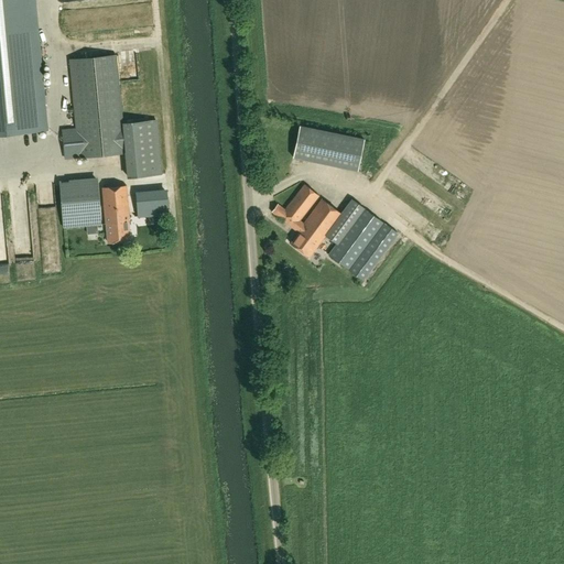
[(0,0),(0,134),(46,131),(34,0),(0,0)]
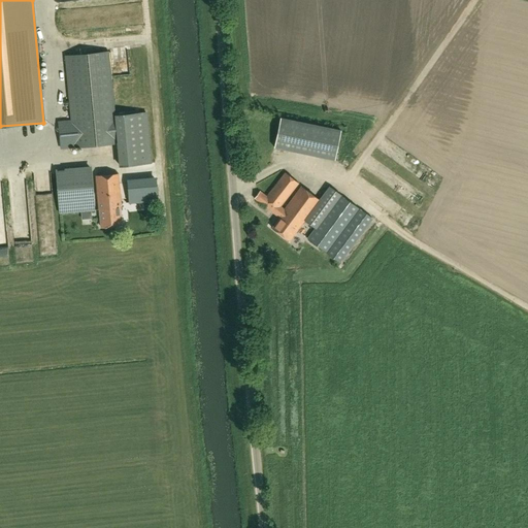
[(66,56),(71,121),(60,122),(61,149),(118,143),(120,166),(151,164),(145,112),(114,116),(108,52),(66,56)]
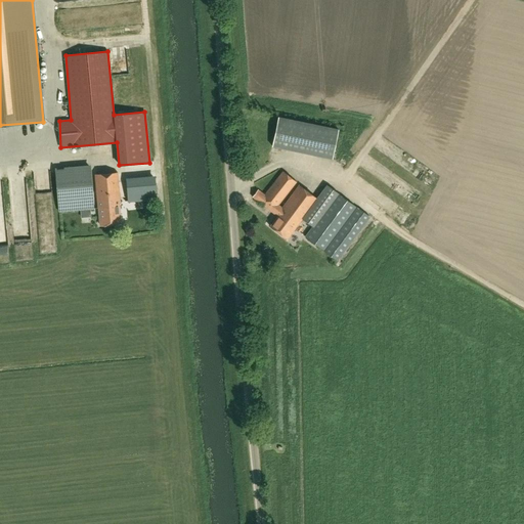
[(338,130),(278,117),(272,146),(333,159),(338,130)]
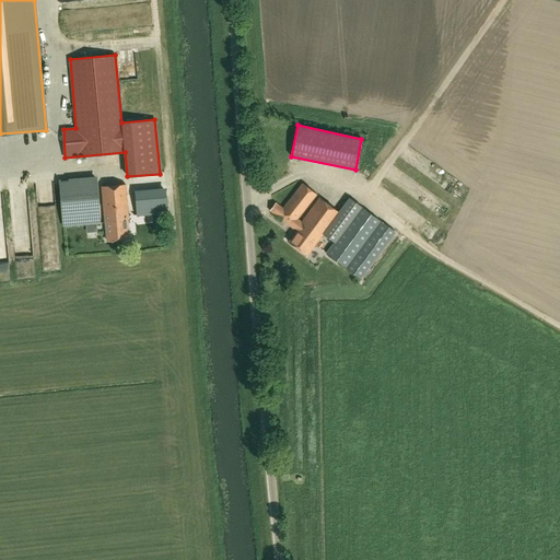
[(315,245),(323,233),(338,211),(319,198),(301,222),(296,219),(316,194),(301,183),(282,208),(275,203),(269,211),(296,231),(288,242),(306,256),(315,245)]
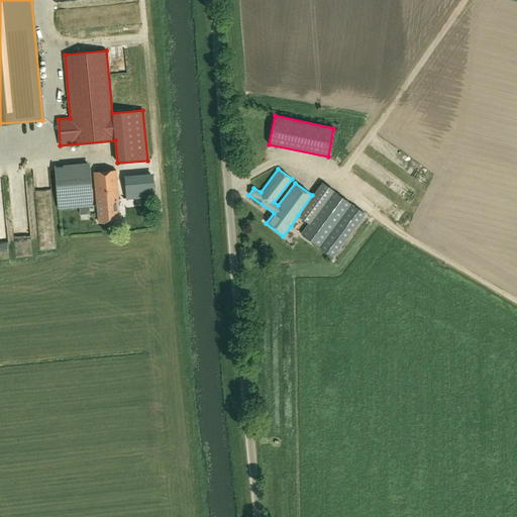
[(97,205),(99,222),(119,221),(117,202),(118,202),(116,170),(94,172),(96,206),(97,205)]
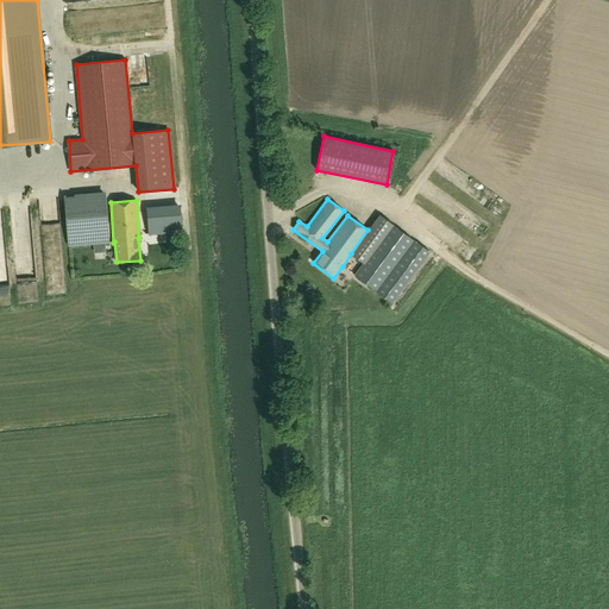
[(180,207),(146,211),(149,234),(182,231),(180,207)]
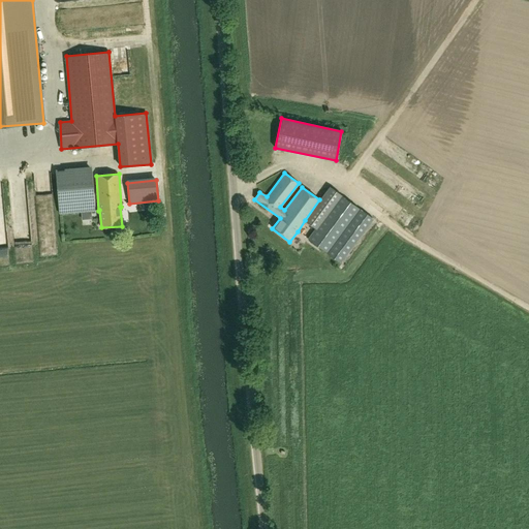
[(305,220),(315,229),(307,239),(327,254),(339,263),(372,219),(330,187),(319,200),(319,199),(305,220)]
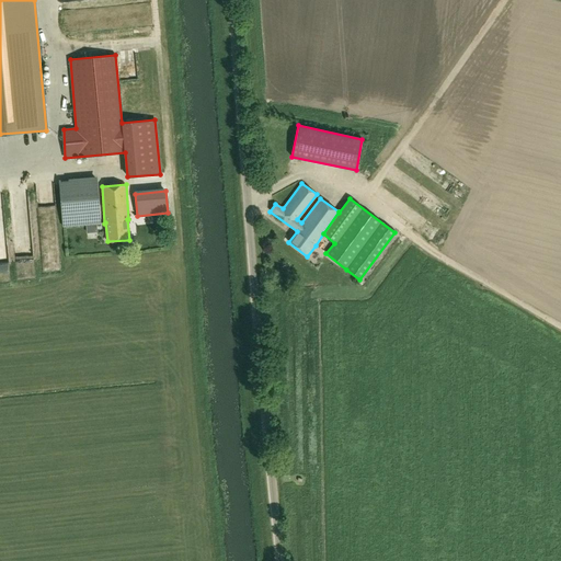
[(60,204),(63,227),(101,224),(99,201),(60,204)]
